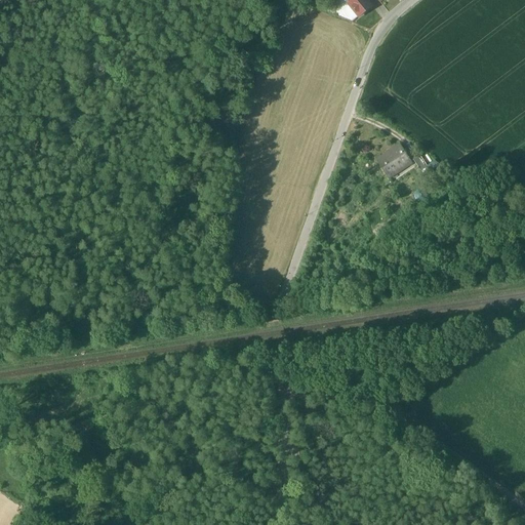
[(344,0),(340,0),(333,7),(336,11),(347,3),(344,0)]
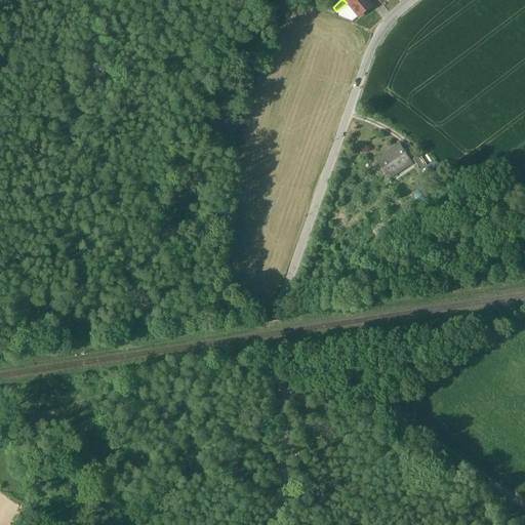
[(372,6),(367,0),(350,0),(348,2),(354,10),(359,16),(372,6)]
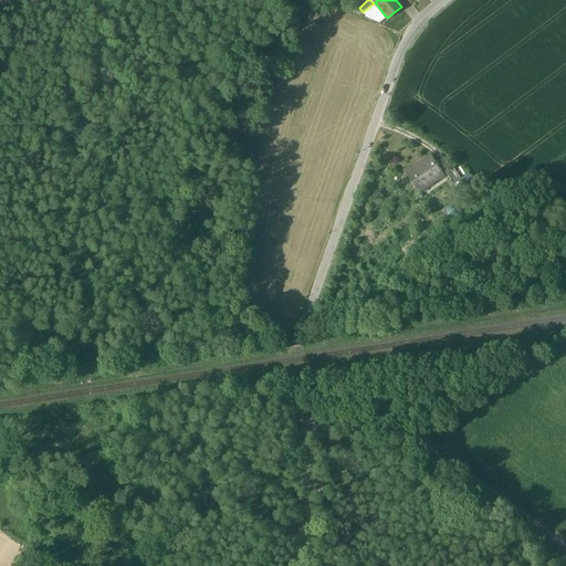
[(381,11),(376,16),(381,22),(387,18),(381,11)]
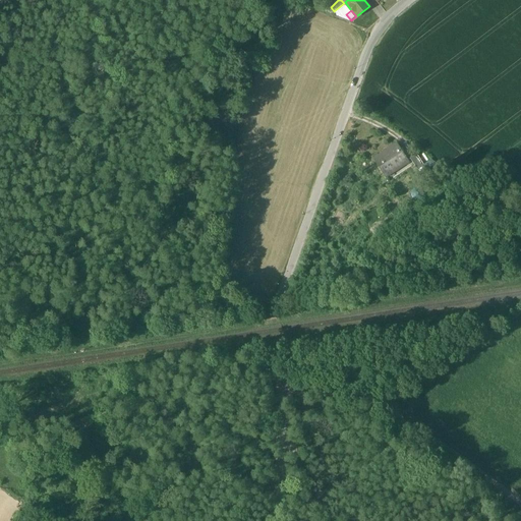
[(398,146),(374,160),(387,177),(409,163),(398,146)]
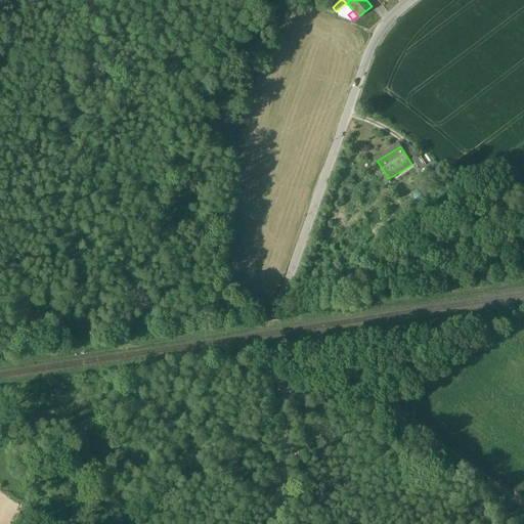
[(426,167),(420,157),(412,161),(420,171),(426,167)]
